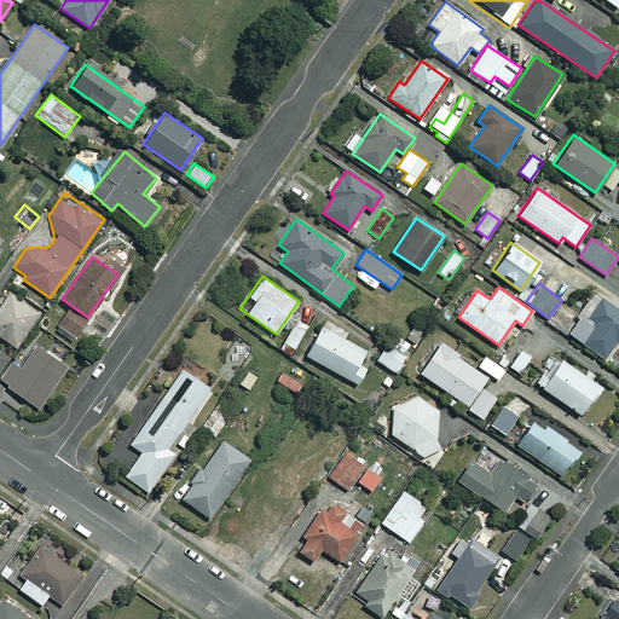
[(39,313),(9,291),(0,304),(0,336),(16,347),(39,313)]
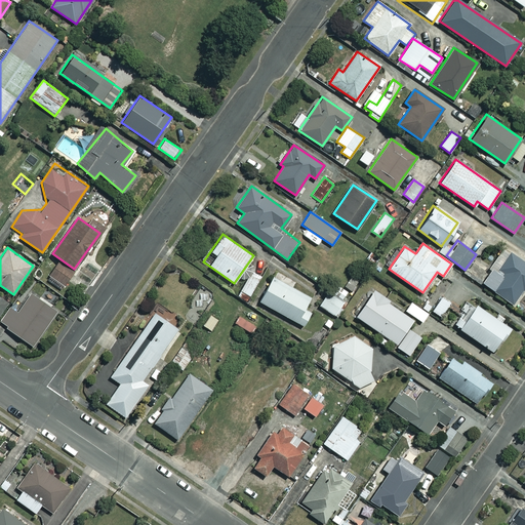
[(524,289),(524,263),(509,252),(495,271),(491,269),(482,283),(513,304),(522,289),(524,290),(524,289)]
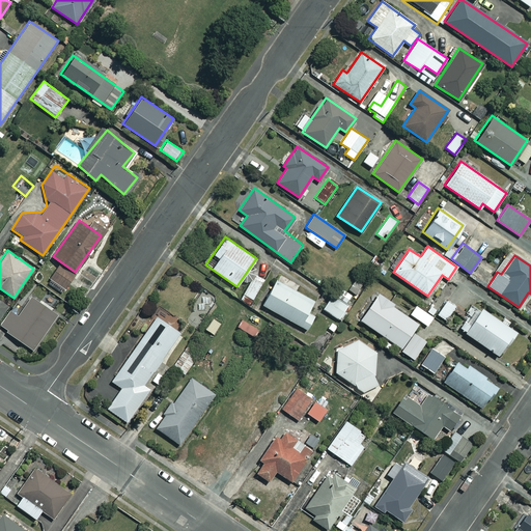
[(74,276),(59,266),(48,283),(62,292),(74,276)]
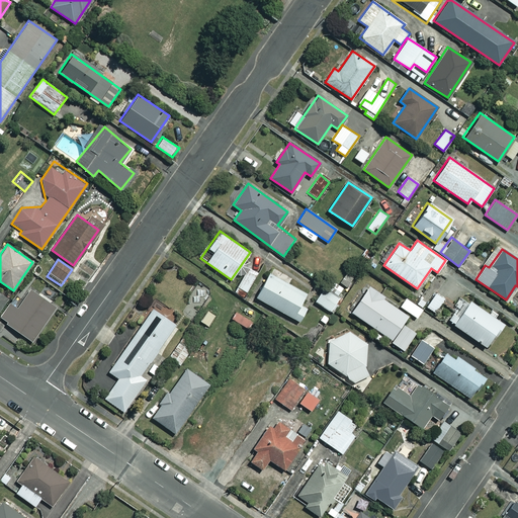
[(257,273),(248,268),(234,291),(243,297),(257,273)]
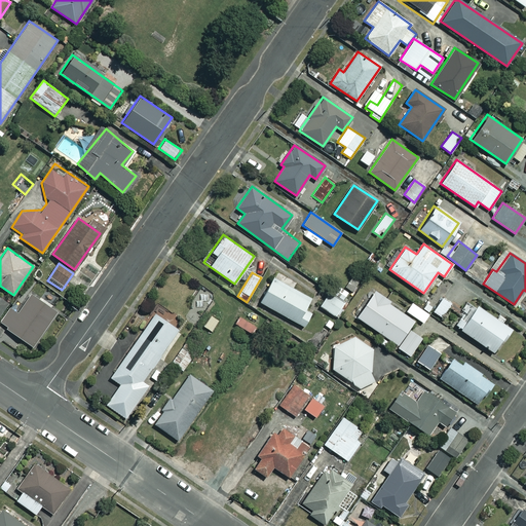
[(310,298),(272,277),(259,302),(304,327),(311,313),(304,309),(310,298)]
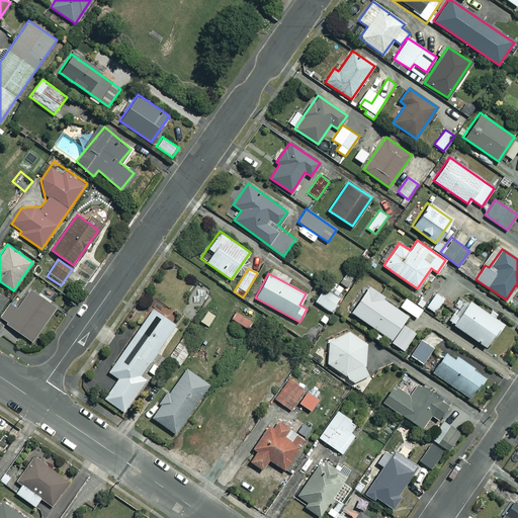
[(340,298),(323,287),(315,301),(331,312),(340,298)]
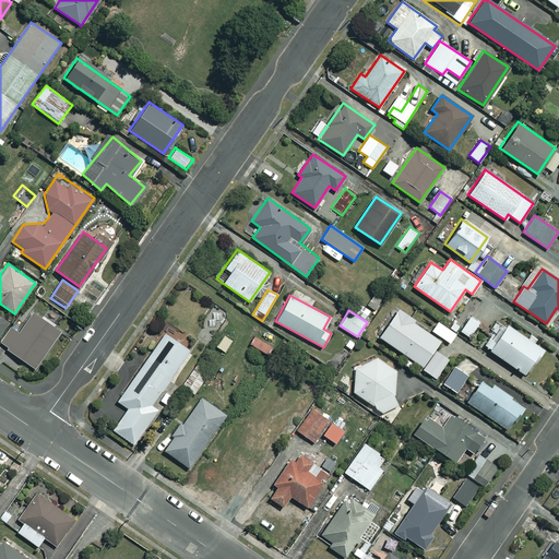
[(440,340),(396,310),(378,336),(436,377),(448,359),(433,349),(440,340)]
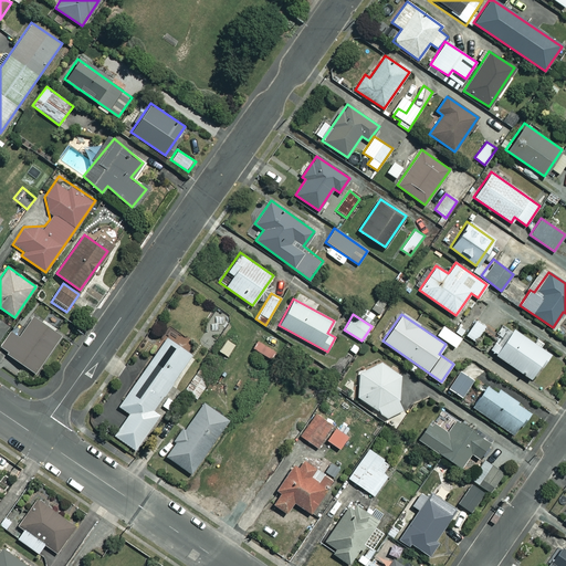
[(0,338),(10,325),(0,317),(0,338)]
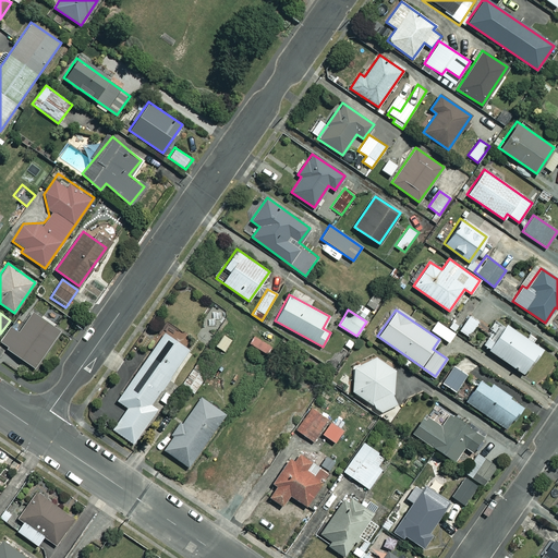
[(59,330),(33,313),(19,332),(11,327),(0,344),(34,367),(59,330)]
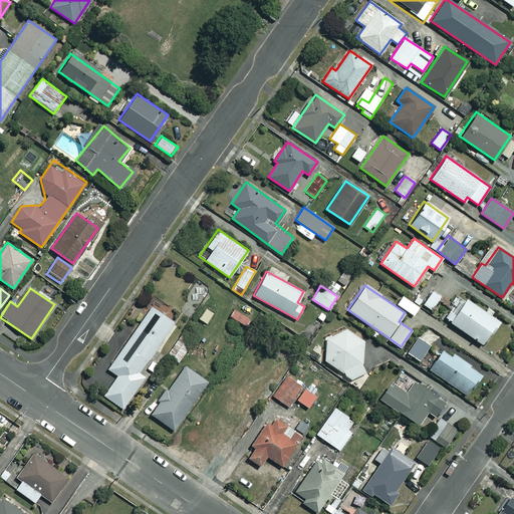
[(441,296),(433,291),(423,304),(431,310),(441,296)]
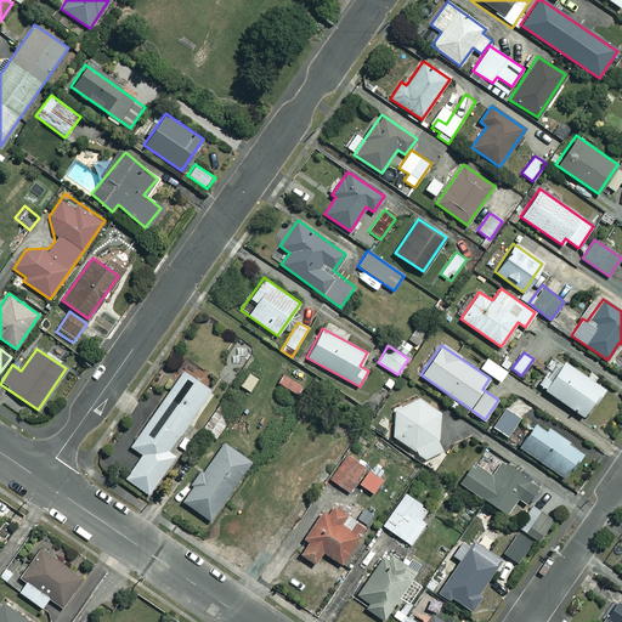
[(507,372),(487,357),(480,367),(499,382),(507,372)]
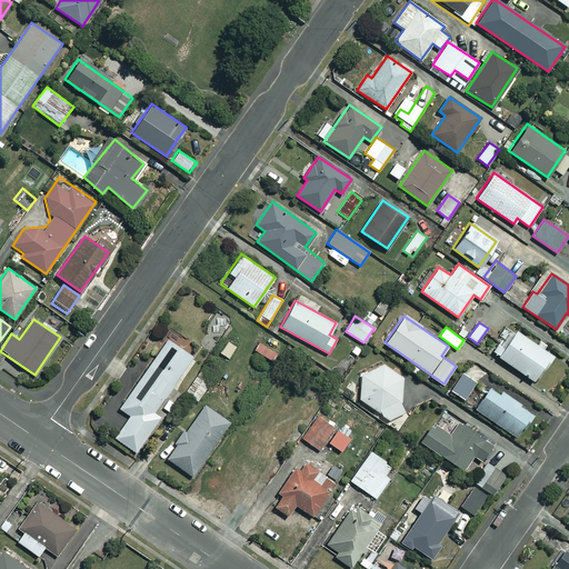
[(551,355),(515,329),(505,343),(501,340),(492,352),(533,381),(551,355)]
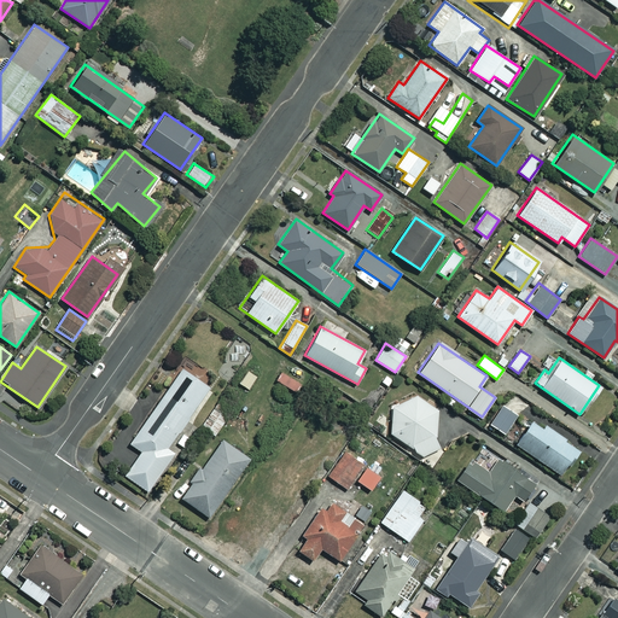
[(209,388),(181,368),(161,398),(149,390),(130,417),(143,425),(129,443),(141,452),(126,476),(147,490),(173,453),(167,448),(209,388)]
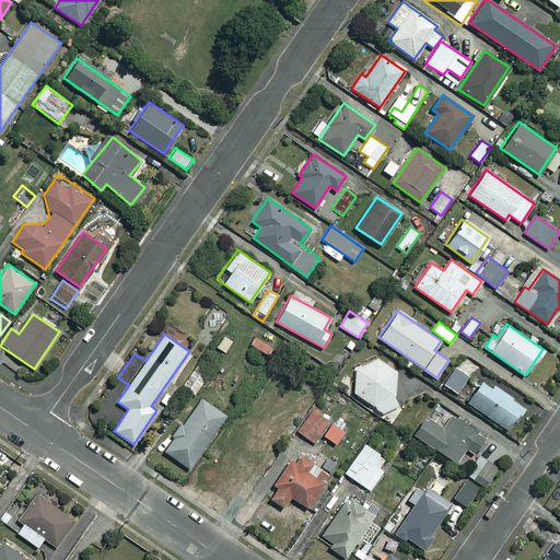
[(383,413),(396,406),(397,372),(376,358),(356,369),(353,393),(383,413)]
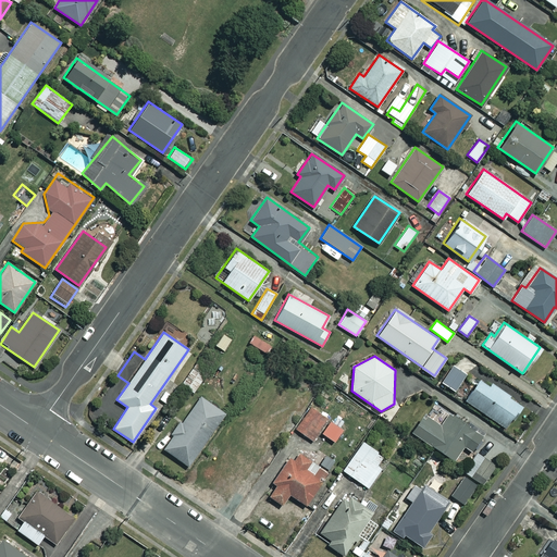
[(466,375),(452,366),(441,382),(455,392),(466,375)]
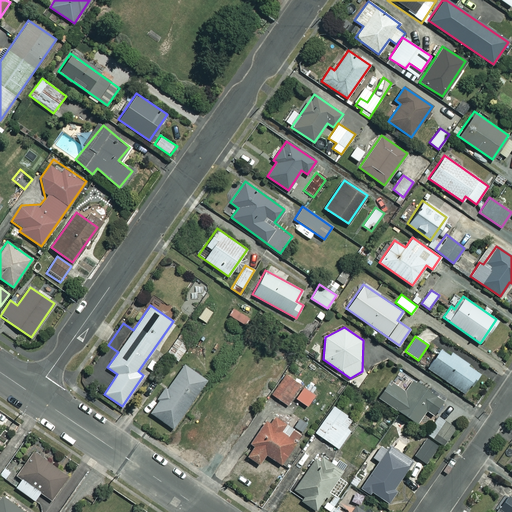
[(189,349),(178,340),(167,354),(178,363),(189,349)]
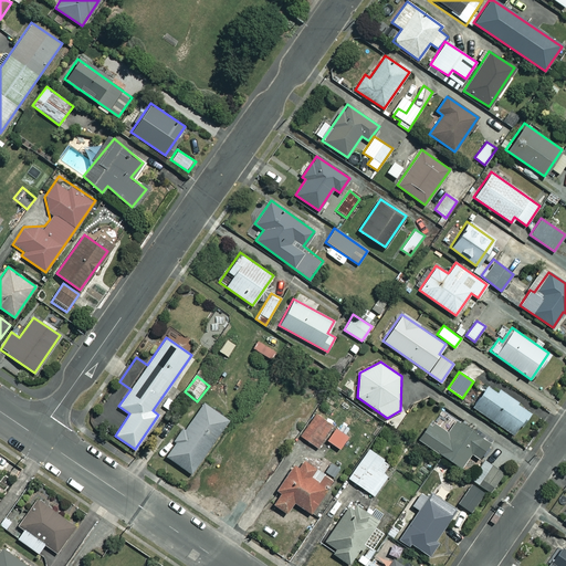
[(513,435),(530,411),(498,389),(495,392),(485,386),(472,405),(513,435)]
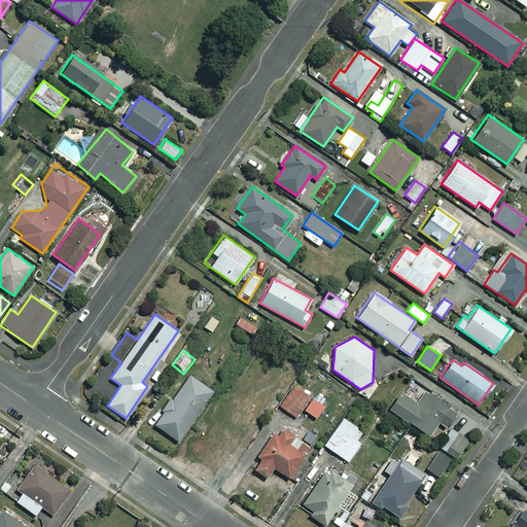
[(212,392),(188,376),(153,425),(177,442),(212,392)]
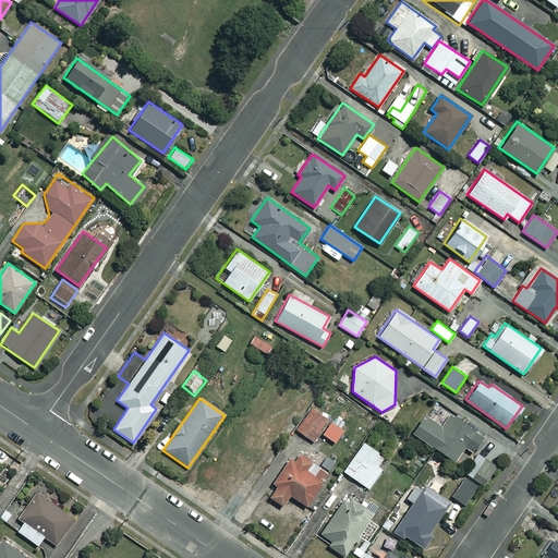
[(313,408),(295,427),(312,441),(328,421),(313,408)]
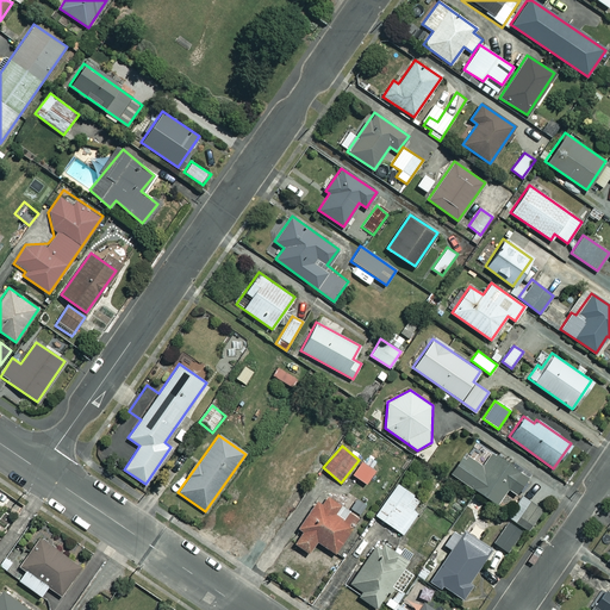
[(529,477),(491,453),(483,467),(462,454),(450,473),(497,504),(508,489),(517,495),(529,477)]
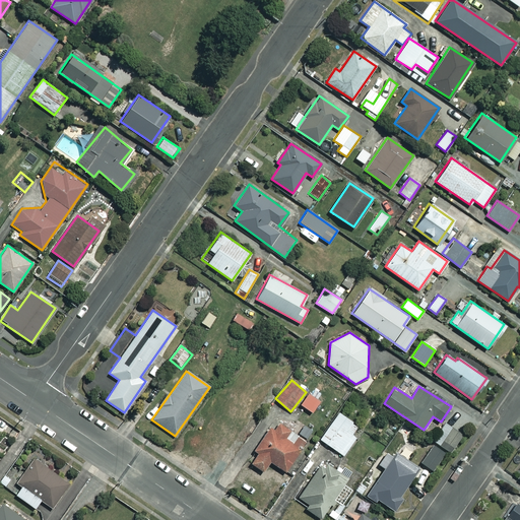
[(358,426),(339,412),(320,439),(343,455),(356,437),(351,434),(358,426)]
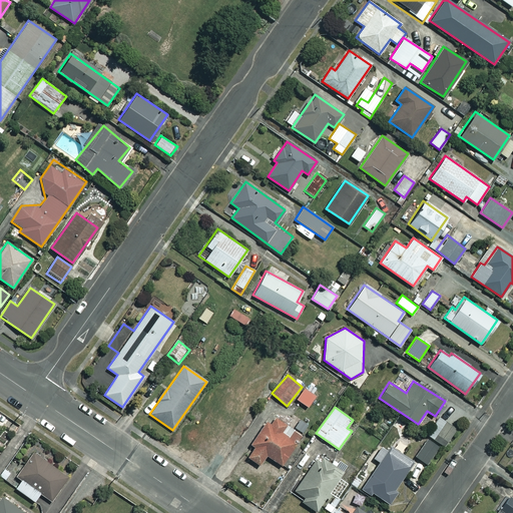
[(456,423),(439,413),(426,434),(443,444),(456,423)]
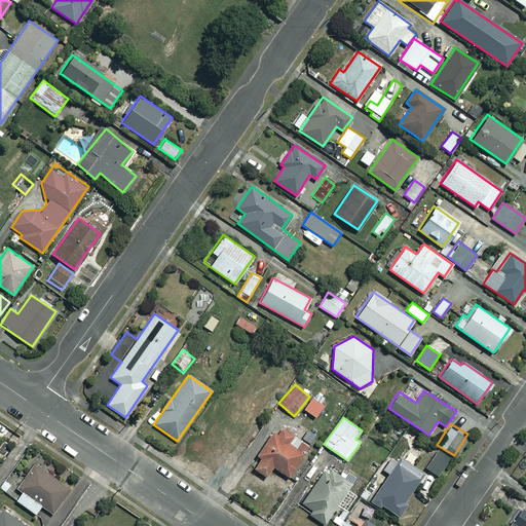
[(293,436),(280,427),(275,435),(273,434),(258,456),(260,457),(254,467),(266,477),(272,466),(288,476),(307,447),(300,442),(295,449),(288,443),(293,436)]
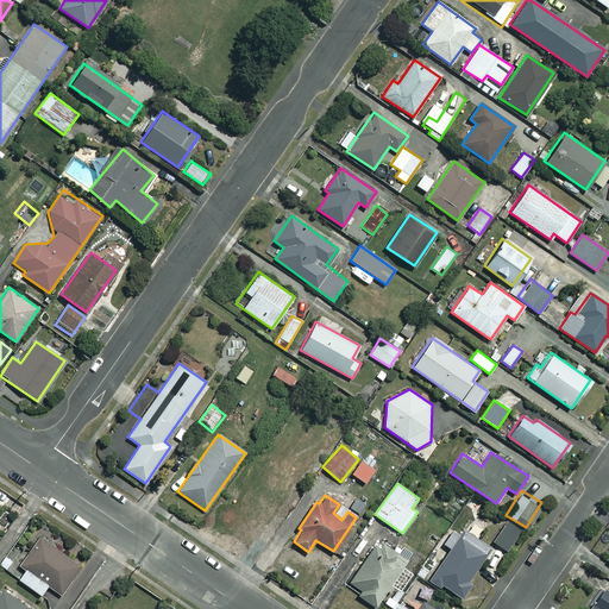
[(522,529),(507,520),(493,541),(508,551),(522,529)]
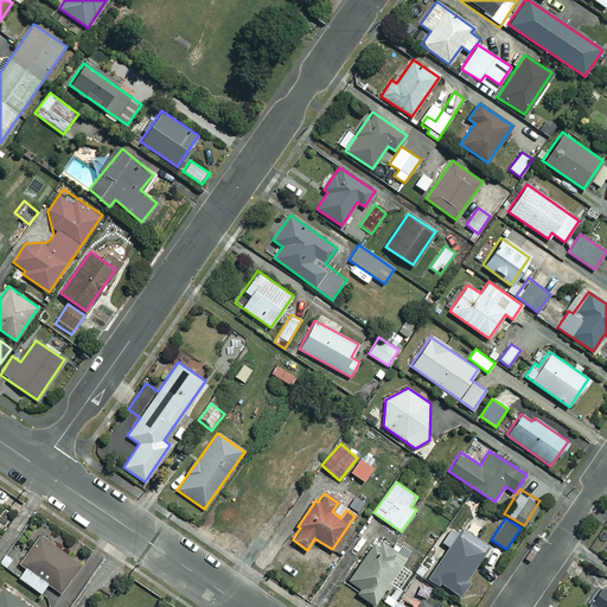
[(428,580),(439,587),(441,582),(449,587),(446,590),(458,598),(485,550),(449,530),(442,541),(448,544),(428,580)]
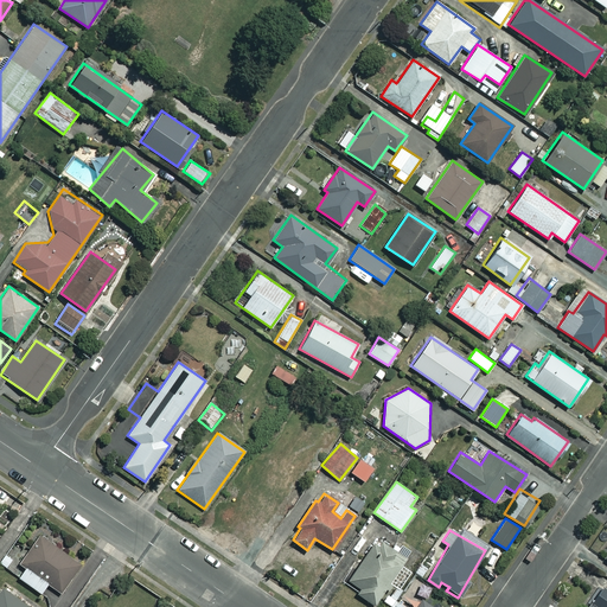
[(48,582),(61,592),(81,563),(39,535),(20,562),(26,567),(19,577),(40,593),(48,582)]
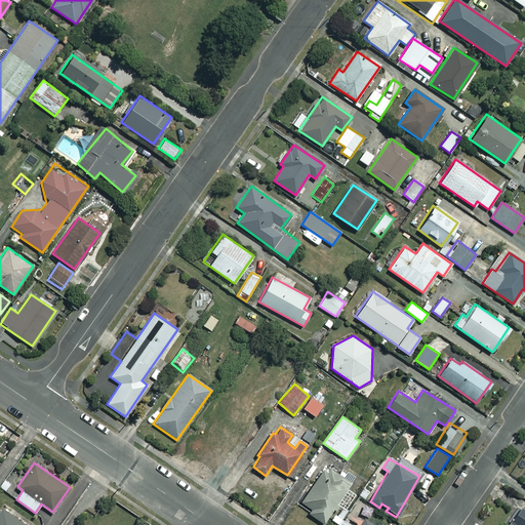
[(309,513),(322,523),(335,503),(345,510),(356,493),(347,487),(350,483),(331,471),(321,486),(315,481),(300,502),(311,509),(309,513)]
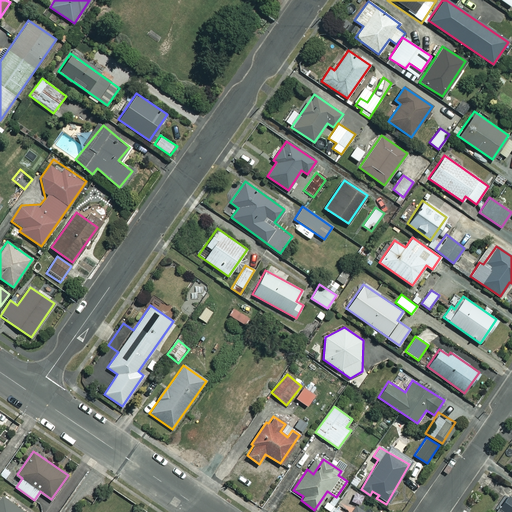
[(511,511),(511,497),(506,494),(494,511),(511,511)]
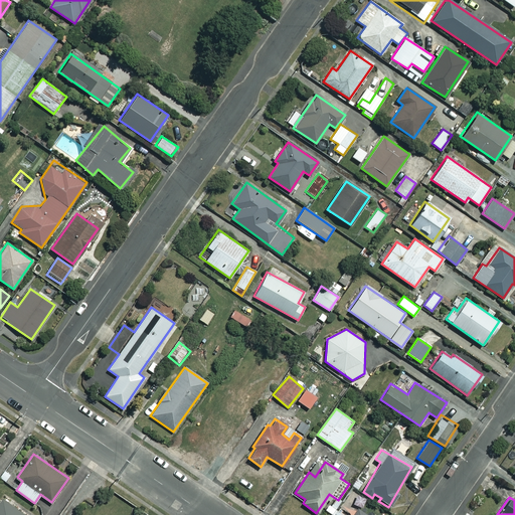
[(0,501),(0,514),(25,514),(2,498),(0,501)]
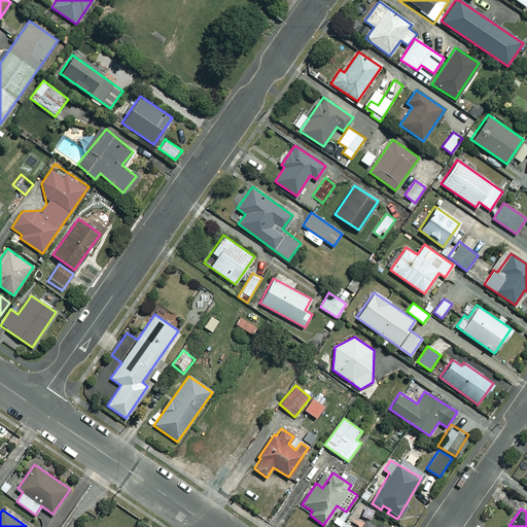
[(379,526),(365,518),(362,522),(355,517),(351,523),(357,526),(379,526)]
